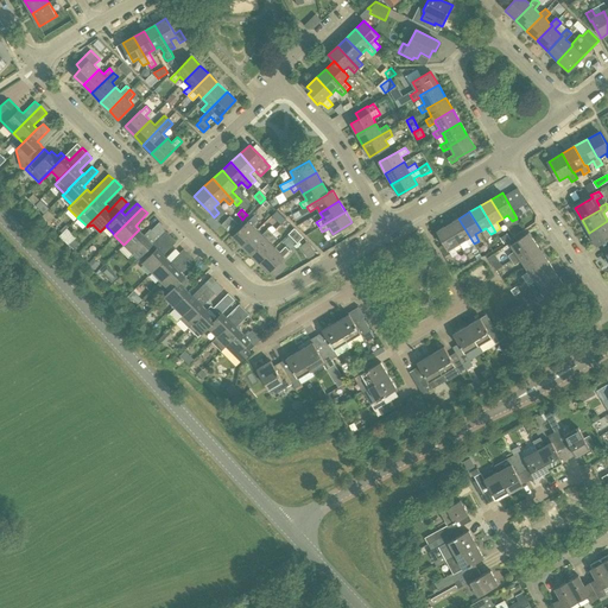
[(229,233),(238,223),(230,215),(221,225),(229,233)]
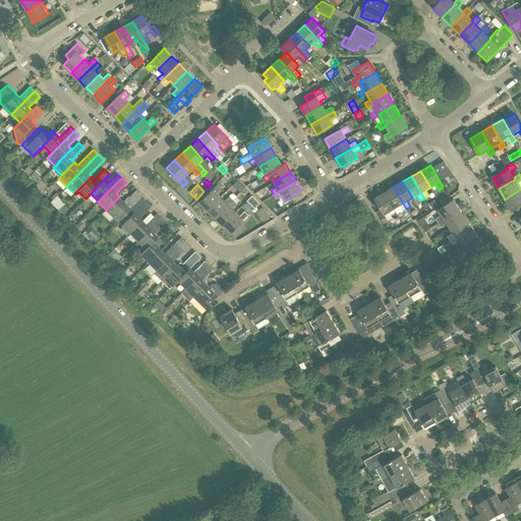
[(221,197),(217,193),(222,188),(218,184),(213,189),(199,203),(208,211),(221,197)]
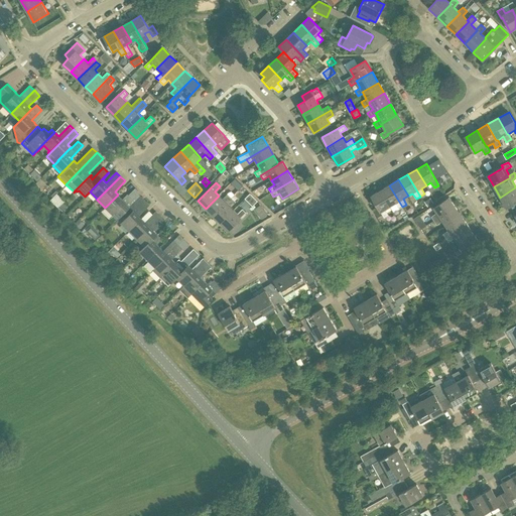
[(398,210),(402,207),(389,185),(381,190),(390,207),(394,204),(398,210)]
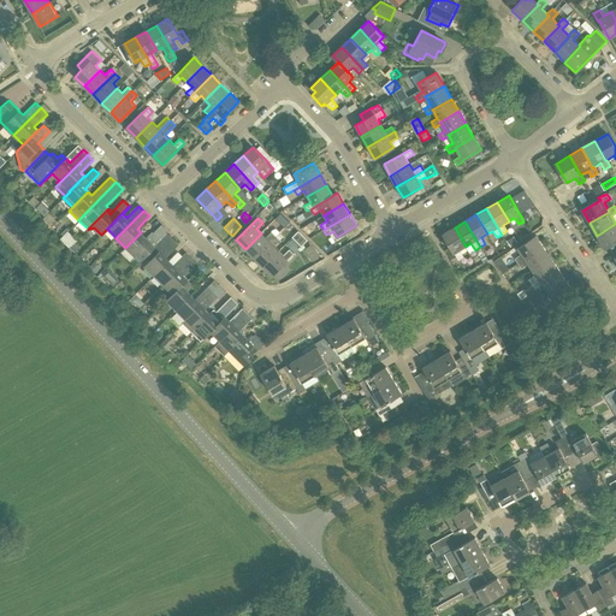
[(615,223),(615,224),(597,236),(605,249),(612,244),(615,249),(615,221),(615,223)]
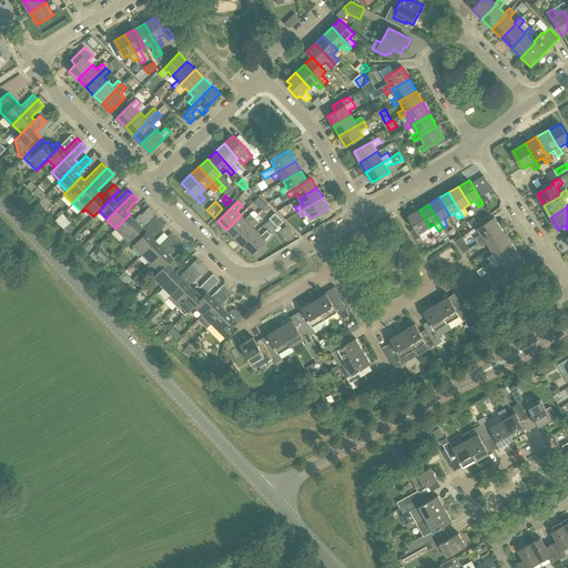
[(424,231),(429,227),(419,210),(408,215),(416,229),(409,232),(415,240),(421,236),(422,239),(423,240),(427,237),(424,231)]
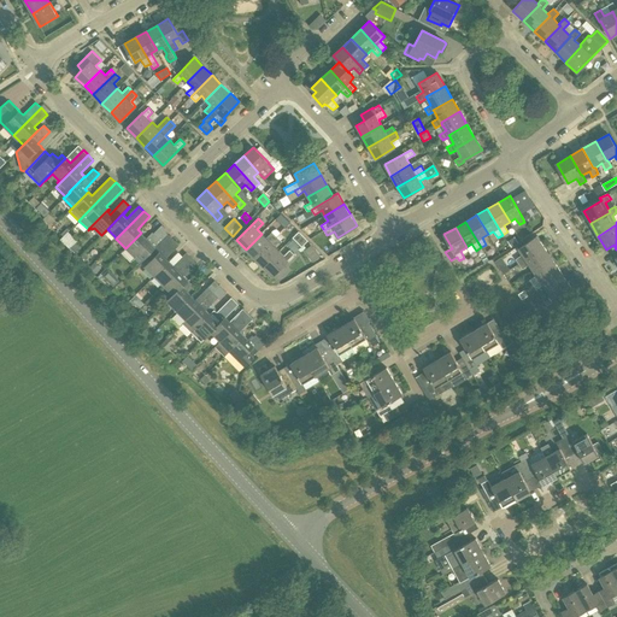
[(72,231),(65,239),(75,250),(82,241),(72,231)]
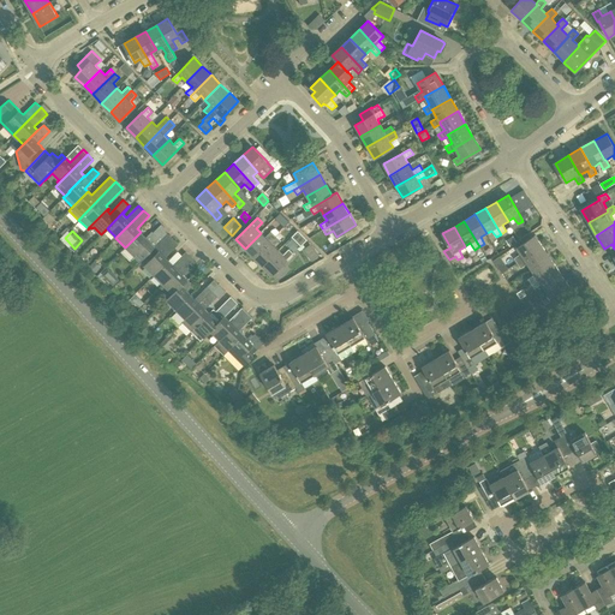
[(255,257),(275,236),(272,231),(266,237),(261,233),(245,249),(255,257)]
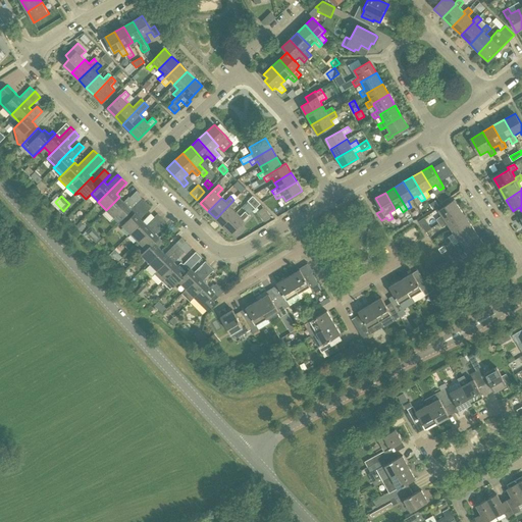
[(253,196),(248,201),(255,209),(260,204),(253,196)]
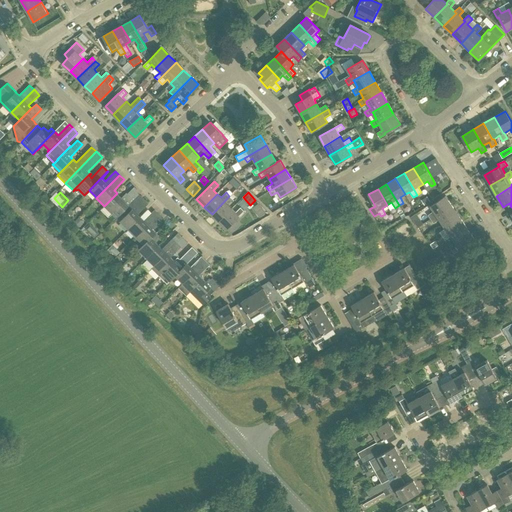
[(116,217),(133,199),(126,193),(122,197),(117,193),(104,206),(112,213),(116,217)]
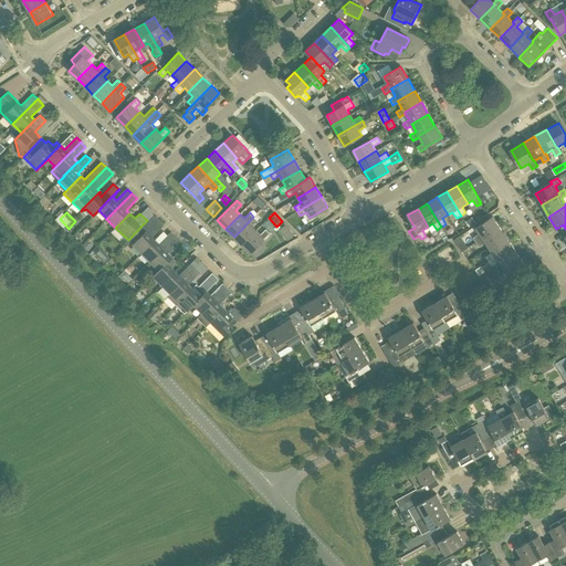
[(242,244),(257,230),(252,226),(258,221),(253,217),(234,237),(242,244)]
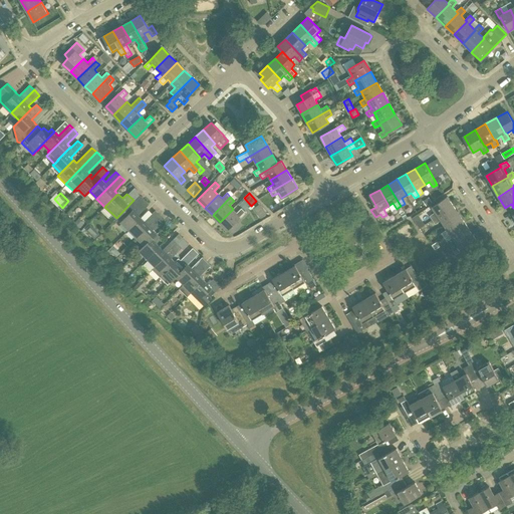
[(432,220),(454,206),(448,197),(433,207),(436,212),(430,216),(432,220)]
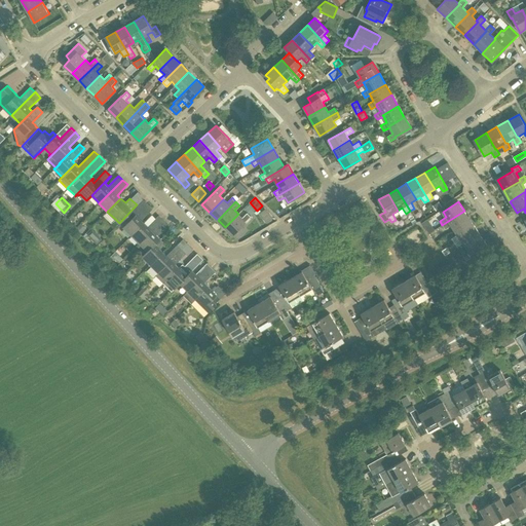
[(132,235),(144,222),(142,220),(153,209),(148,204),(143,211),(137,204),(119,223),(120,223),(128,215),(132,218),(123,227),(132,235)]
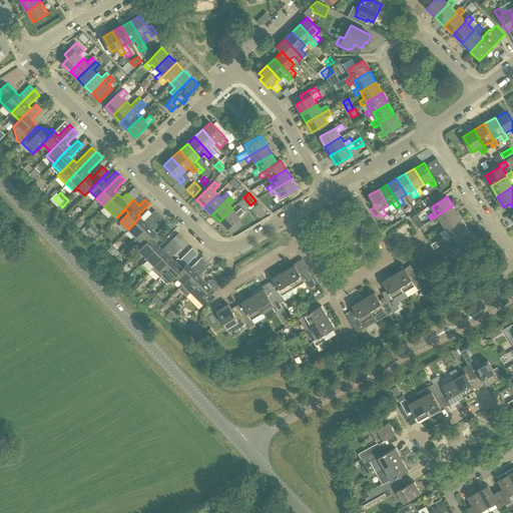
[(443,224),(458,214),(453,205),(431,219),(434,223),(440,219),(443,224)]
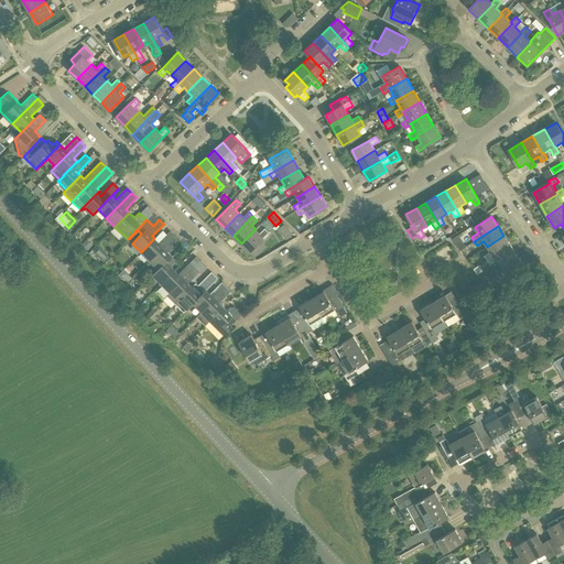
[(256,229),(241,243),(250,252),(263,238),(264,238),(269,232),(264,228),(260,234),(256,229)]
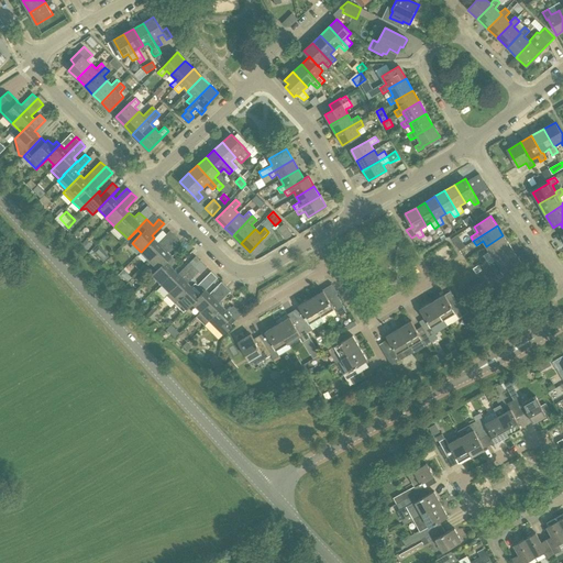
[(147,262),(175,234),(170,231),(158,242),(154,238),(141,252),(147,258),(146,261),(147,262)]
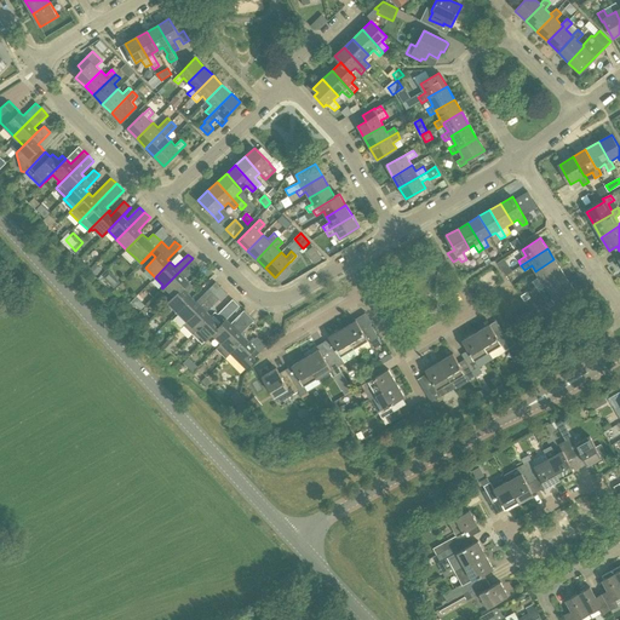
[(173,296),(189,281),(185,277),(197,264),(193,258),(162,288),(165,291),(166,288),(173,296)]
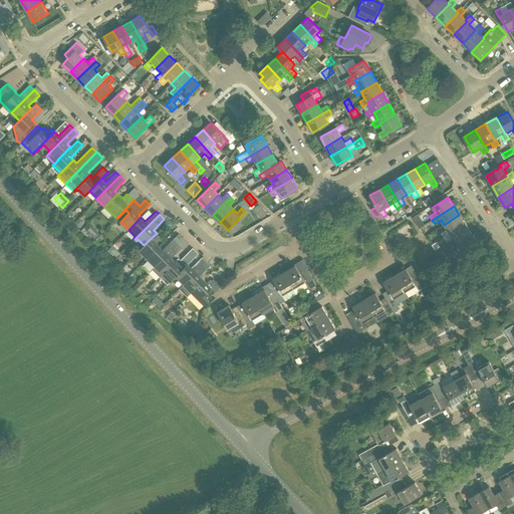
[(444,238),(465,223),(459,215),(444,225),(447,229),(441,233),(444,238)]
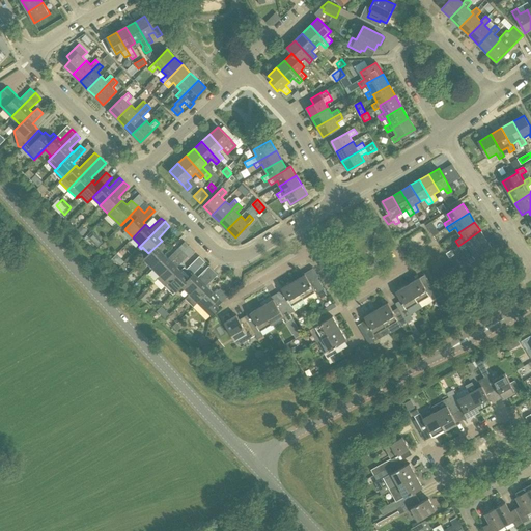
[(77,230),(82,235),(87,230),(82,225),(77,230)]
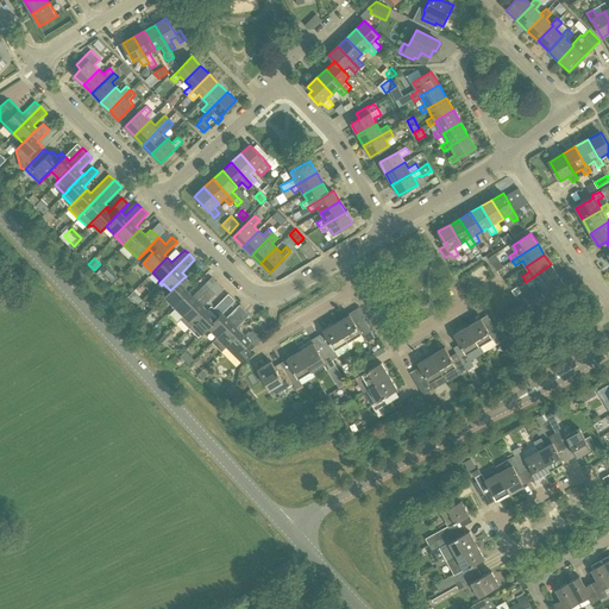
[(540,287),(558,275),(551,264),(526,282),(529,287),(537,282),(540,287)]
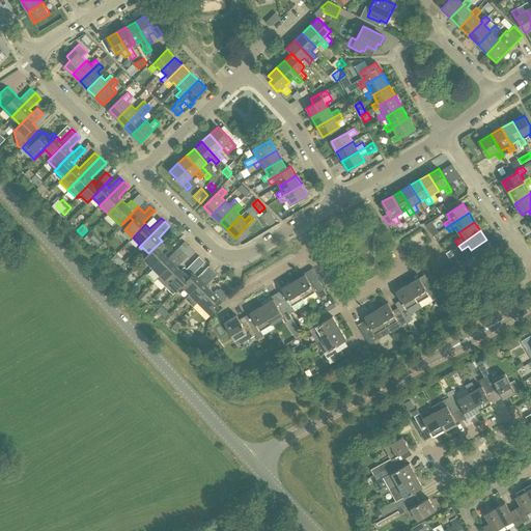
[(98,247),(103,242),(93,231),(88,238),(98,247)]
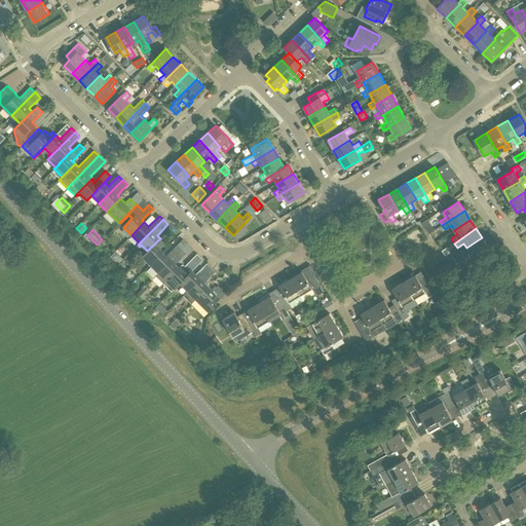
[(482,237),(466,248),(470,253),(463,257),(466,261),(473,257),(488,247),(482,237)]
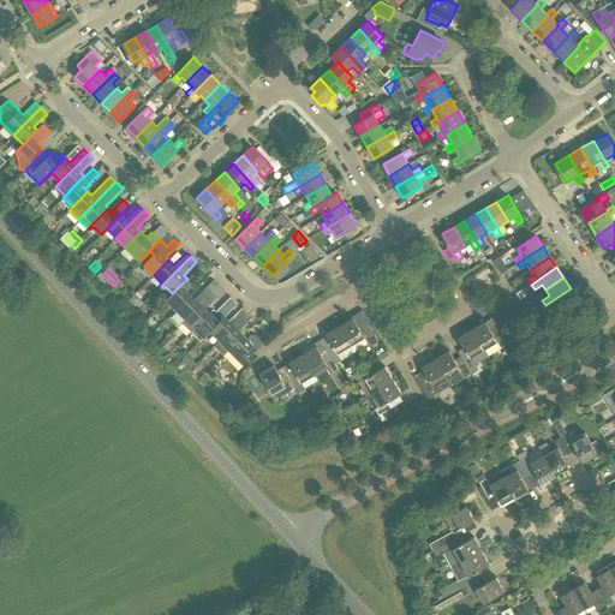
[(175,309),(190,293),(186,290),(192,284),(187,280),(189,280),(187,279),(172,293),(166,299),(175,309)]
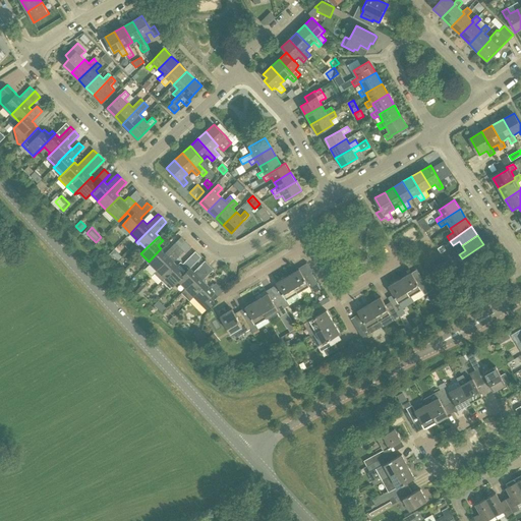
[(157,270),(185,240),(181,237),(165,253),(161,248),(149,262),(147,264),(149,265),(150,264),(157,270)]
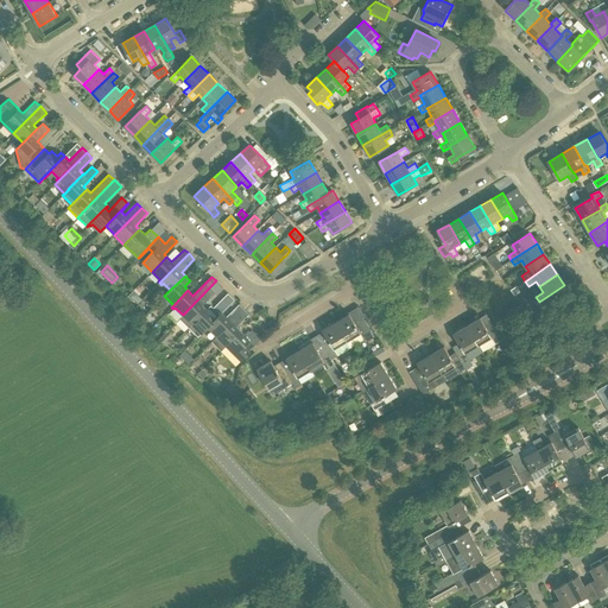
[(190,325),(207,309),(203,305),(215,293),(216,295),(223,289),(216,280),(183,315),(191,322),(189,324),(190,325)]
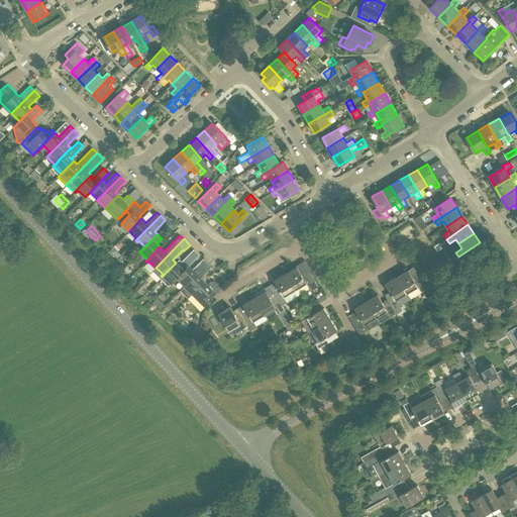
[(437,251),(442,247),(439,243),(434,246),(437,251)]
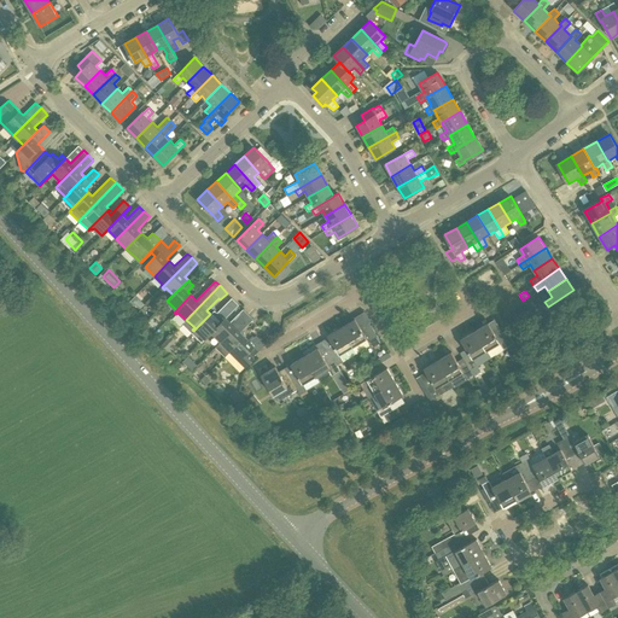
[(140,309),(145,304),(138,297),(132,302),(140,309)]
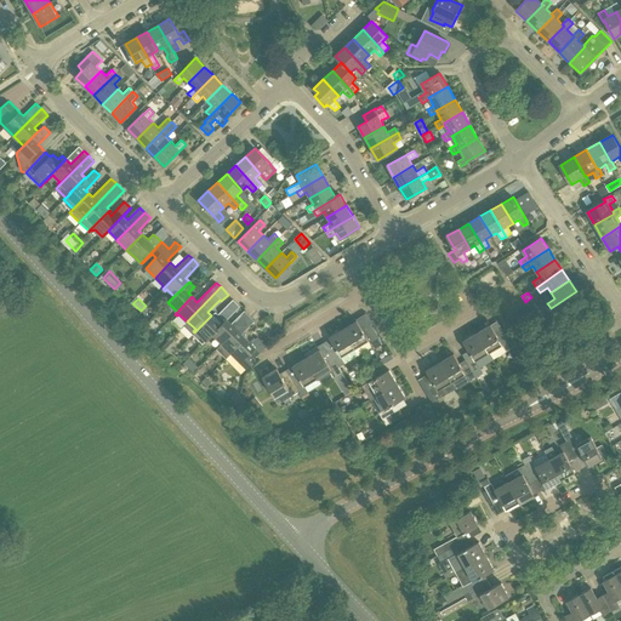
[(212,334),(227,319),(240,307),(233,300),(217,315),(221,318),(217,322),(211,315),(194,332),(193,335),(203,345),(206,341),(212,334)]
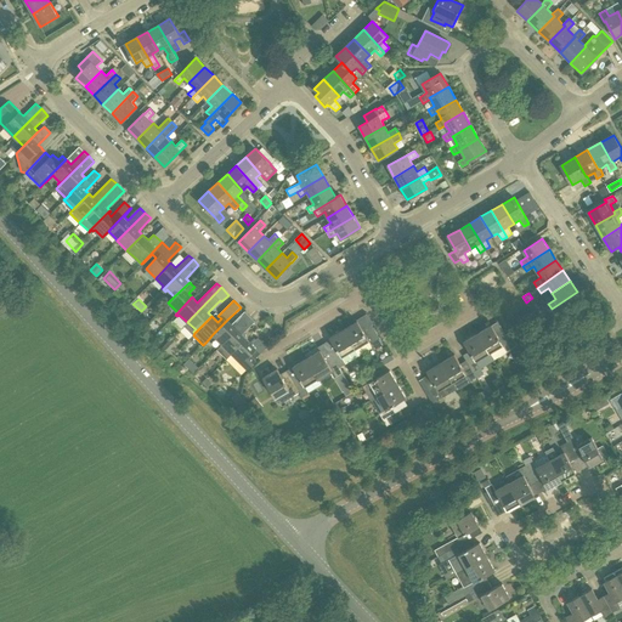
[(222,344),(249,316),(244,311),(232,324),(227,320),(213,334),(222,344)]
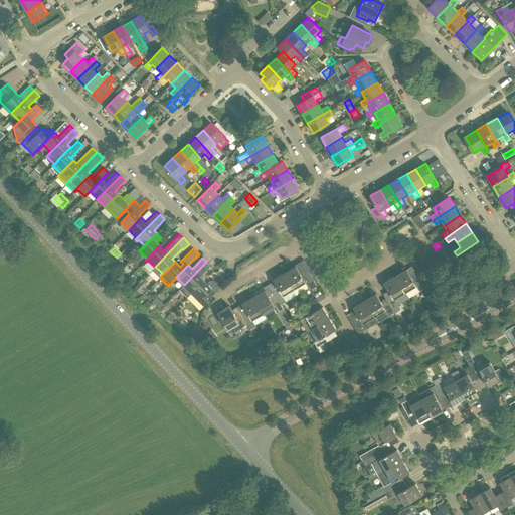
[(304,261),(284,273),(298,296),(309,290),(310,292),(318,287),(308,271),(309,270),(304,261)]
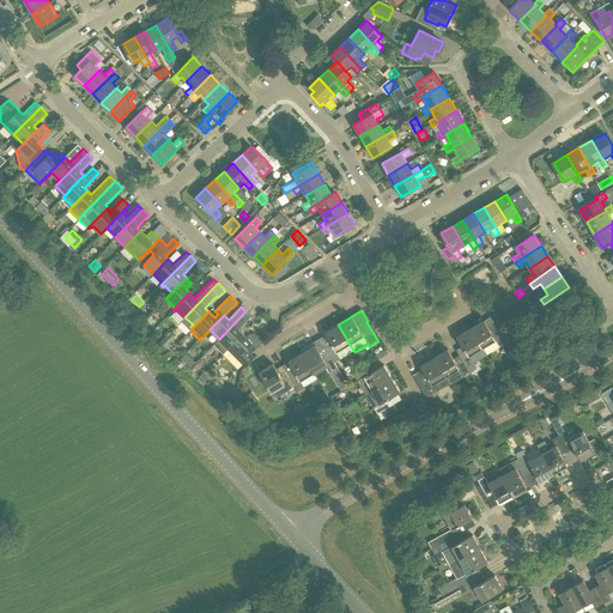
[(540,319),(534,310),(527,316),(532,323),(540,319)]
